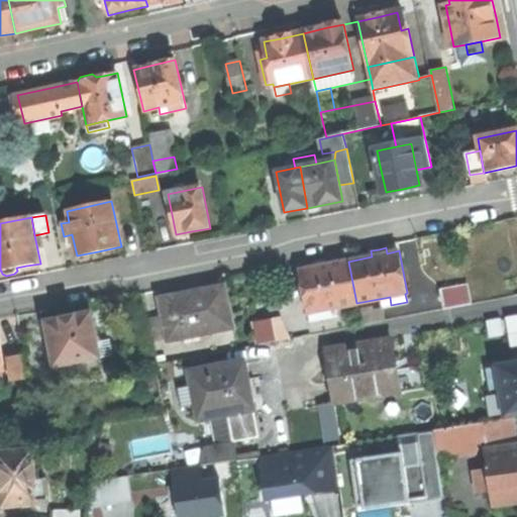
[(330,309),(356,303),(348,262),(325,266),(324,261),(316,262),(310,263),(311,269),(300,271),(308,313),(314,312),(315,321),(332,317),(330,309)]
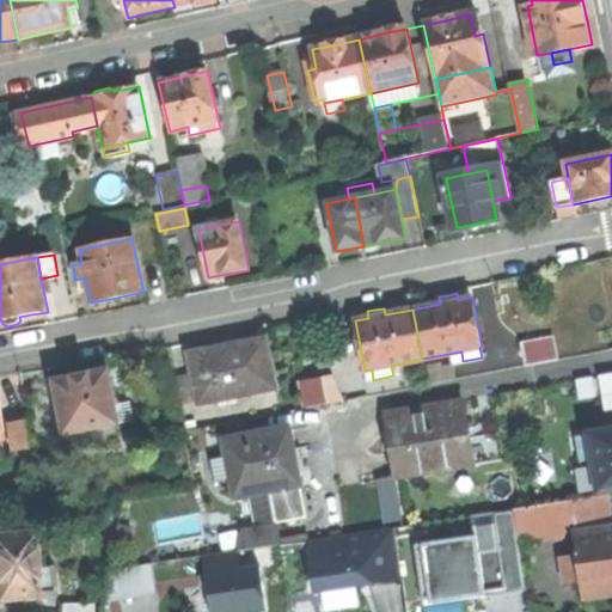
[(520,342),(525,365),(557,359),(554,336),(520,342)]
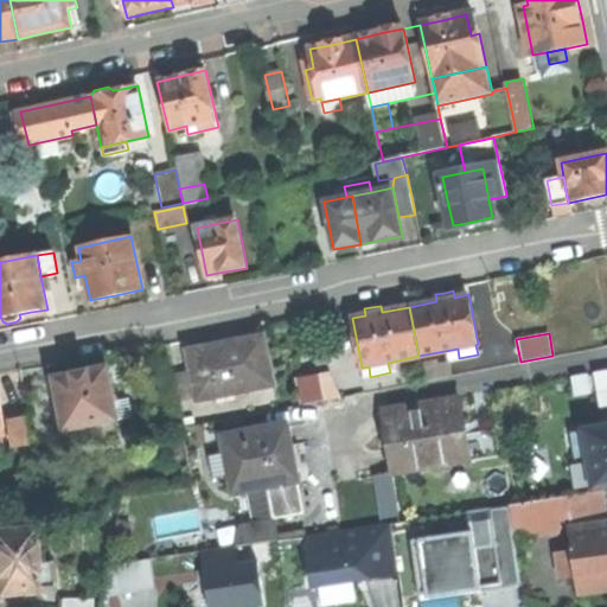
[(197,401),(273,385),(262,336),(235,342),(219,345),(219,347),(187,355),(197,401)]
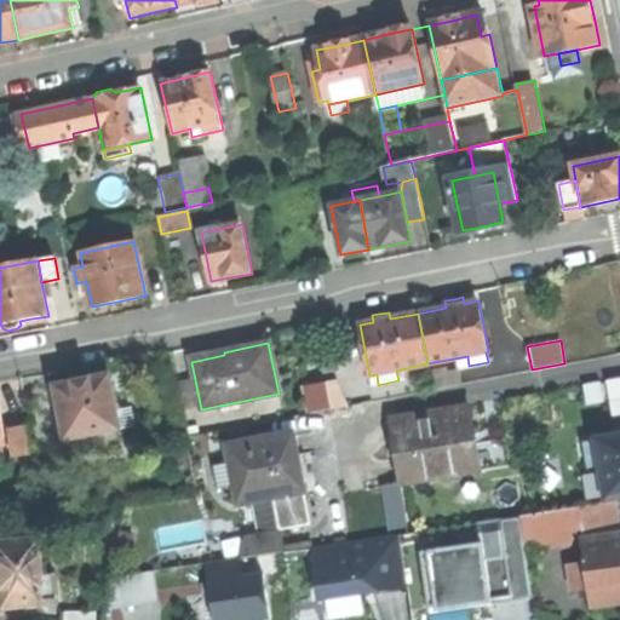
[(55,388),(65,441),(133,426),(130,409),(115,412),(108,377),(81,383),(55,388)]
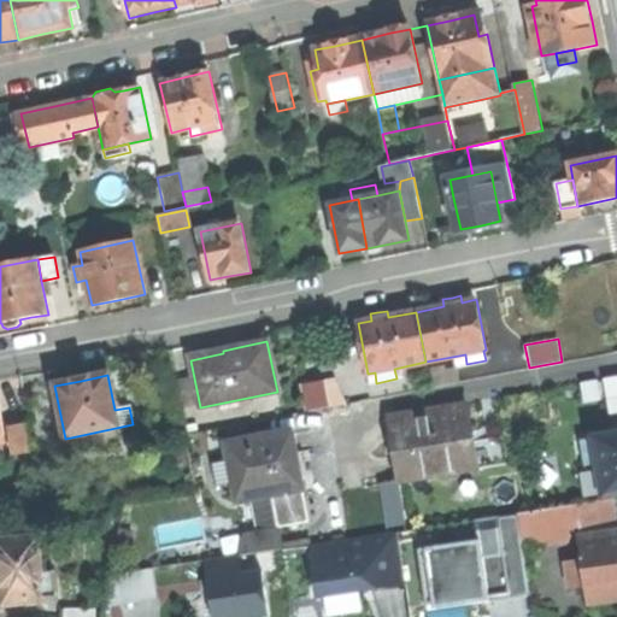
[(610,413),(616,412),(616,375),(583,380),(585,400),(609,398),(610,413)]
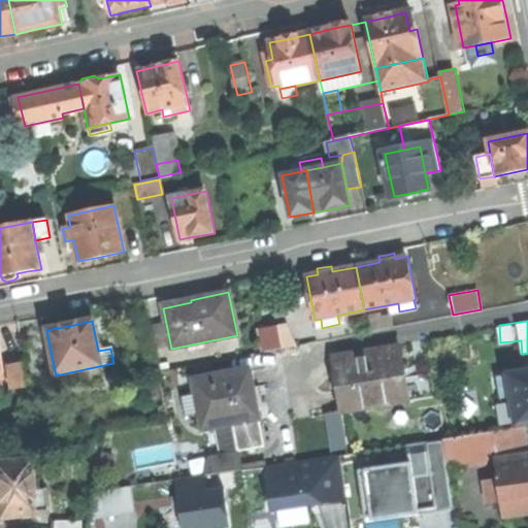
[(260,328),(265,352),(295,347),(288,324),(260,328)]
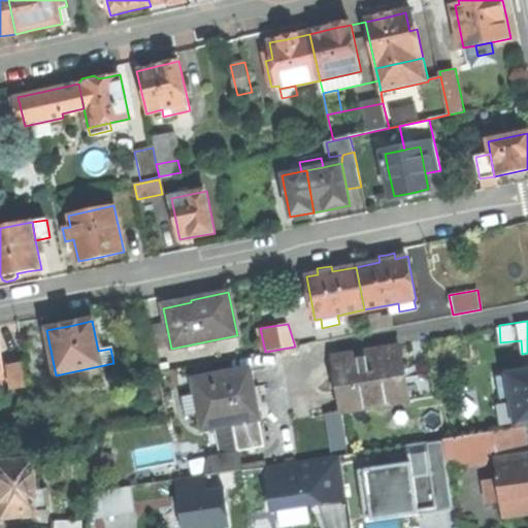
[(340,411),(407,401),(398,349),(364,355),(331,360),(340,411)]
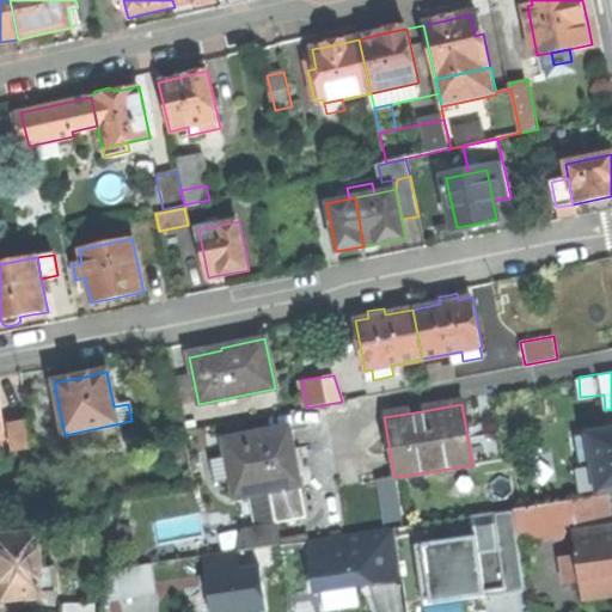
[(8,426),(13,452),(30,450),(26,422),(8,426)]
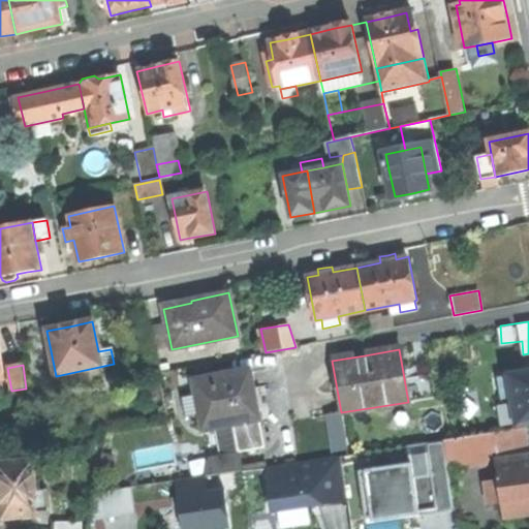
[(199,415),(203,432),(235,426),(260,421),(253,386),(250,370),(192,380),(195,396),(199,415)]
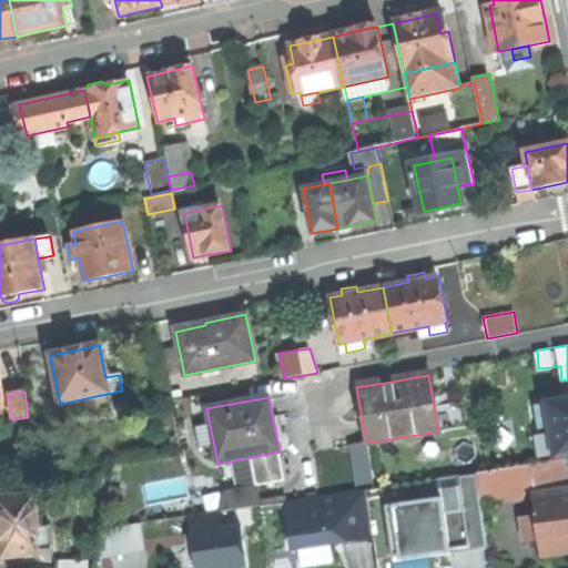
[(551,429),(556,459),(567,456),(567,401),(535,406),(539,430),(551,429)]
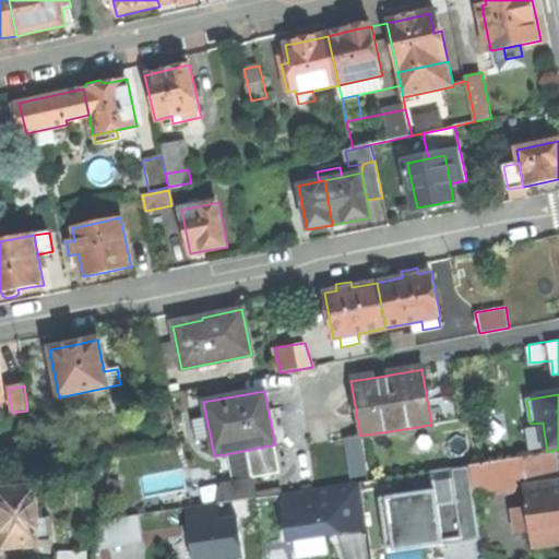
[(195,442),(211,439),(206,418),(191,421),(195,442)]
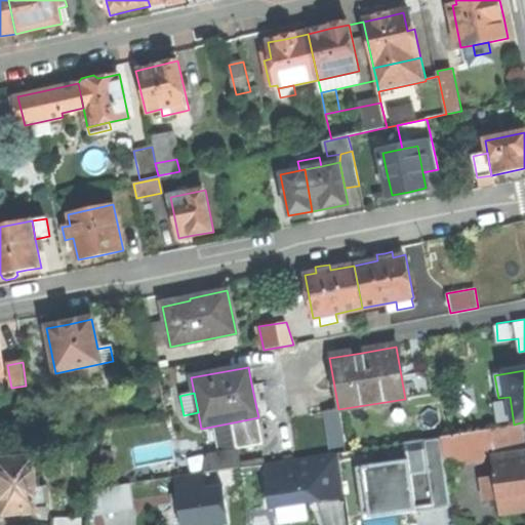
[(448,399),(453,435),(469,433),(467,419),(465,404),(463,397),(448,399)]
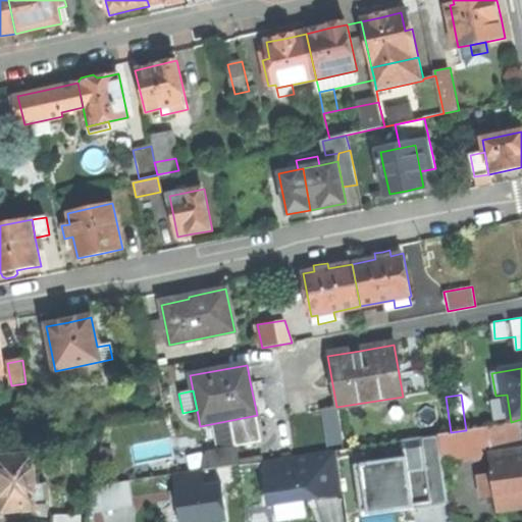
[(478,400),(462,402),(464,417),(480,415),(478,400)]
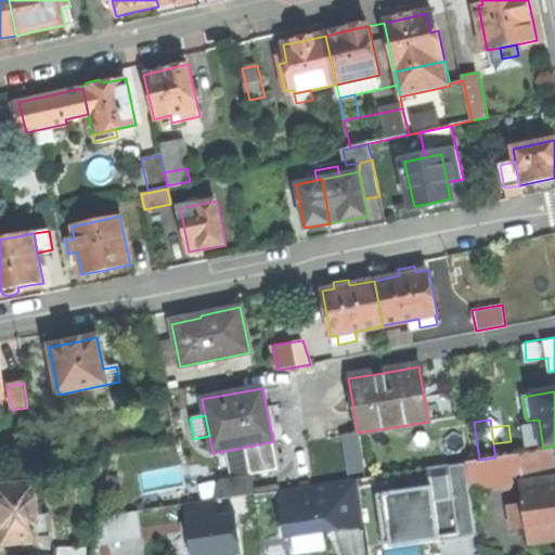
[(511,441),(493,443),(495,457),(518,454),(524,453),(521,439),(511,441)]
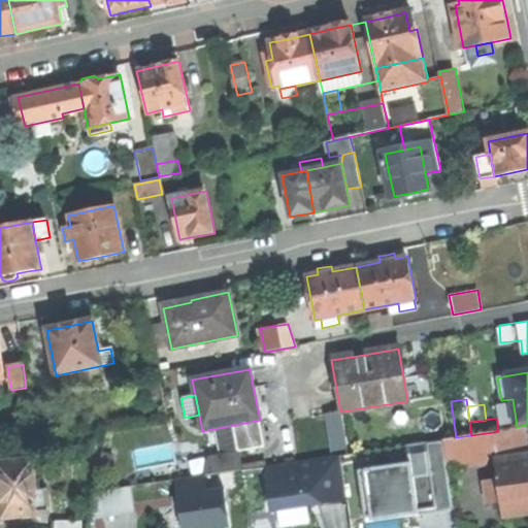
[(265,448),(260,420),(234,425),(239,453),(265,448)]
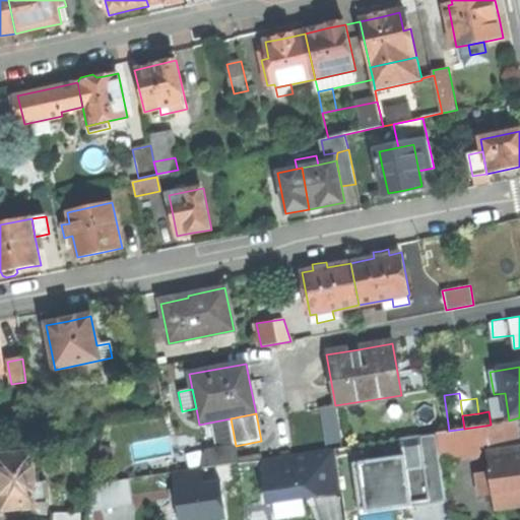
[(485,426),(490,453),(519,448),(519,443),(517,421),(491,425),(485,426)]
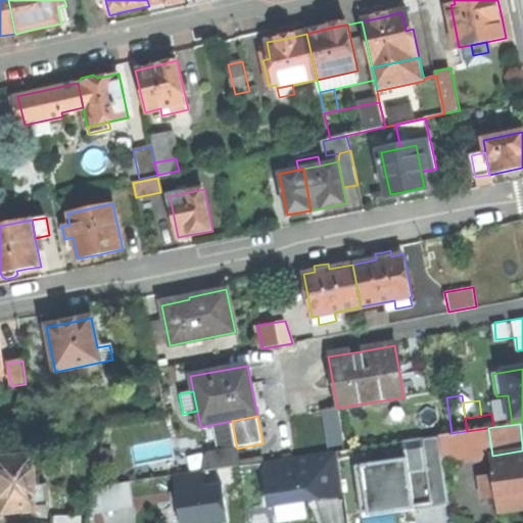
[(443,462),(492,456),(488,428),(467,431),(452,433),(439,435),(443,462)]
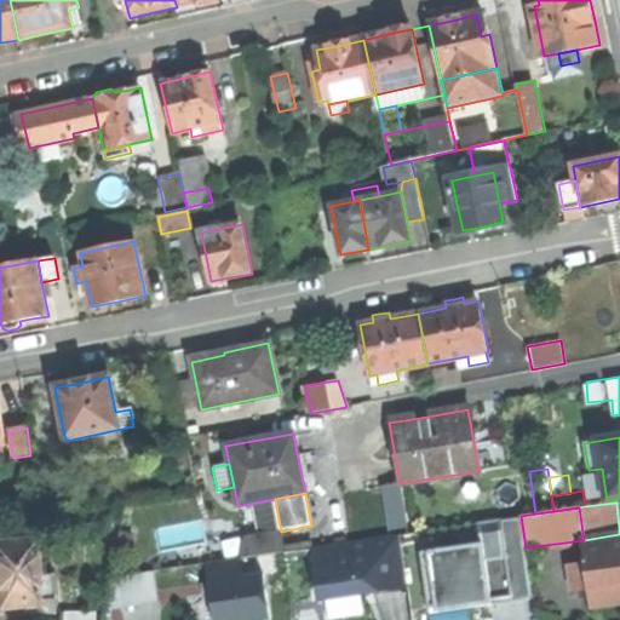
[(593,607),(619,602),(619,534),(584,540),(586,562),(590,586),(593,607)]
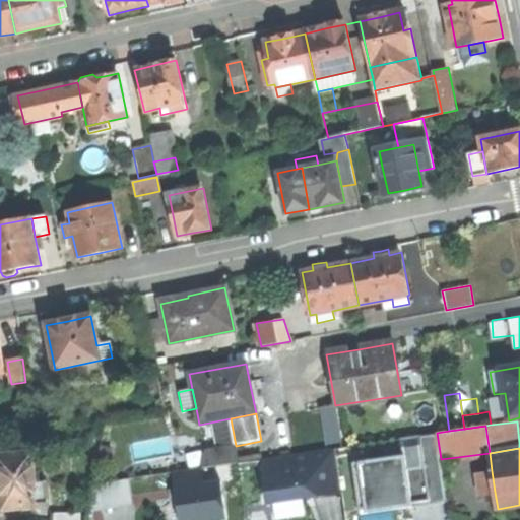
[(268,517),(303,515),(302,498),(340,495),(337,450),(263,455),(268,517)]
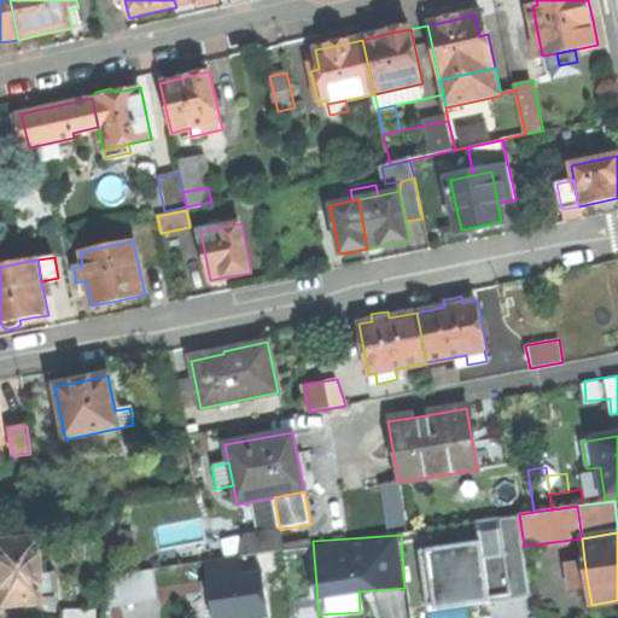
[(36,536),(0,540),(0,604),(0,607),(42,604),(36,536)]
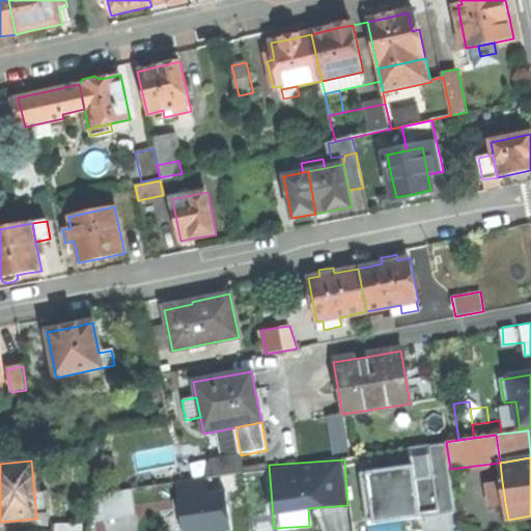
[(225,490),(210,491),(207,477),(173,480),(178,530),(219,530),(229,530),(225,490)]
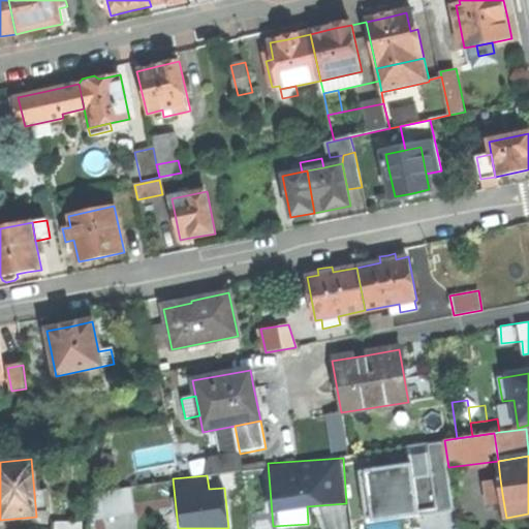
[(490,502),(503,500),(500,479),(487,481),(490,502)]
